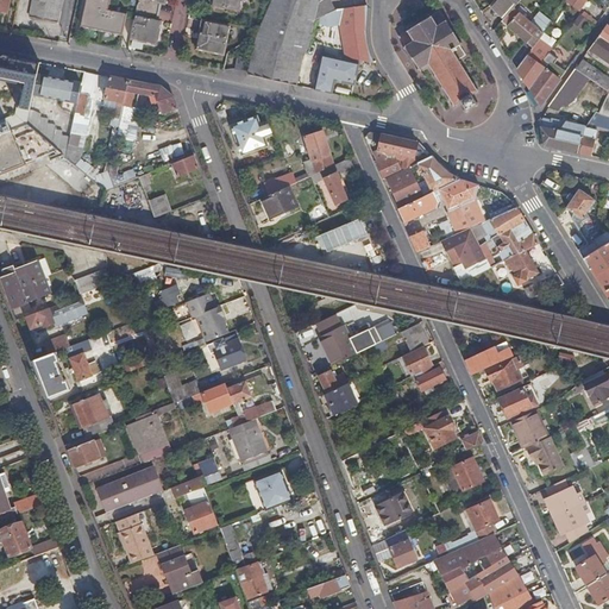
[(10,0),(0,0),(0,11),(8,12),(10,0)]
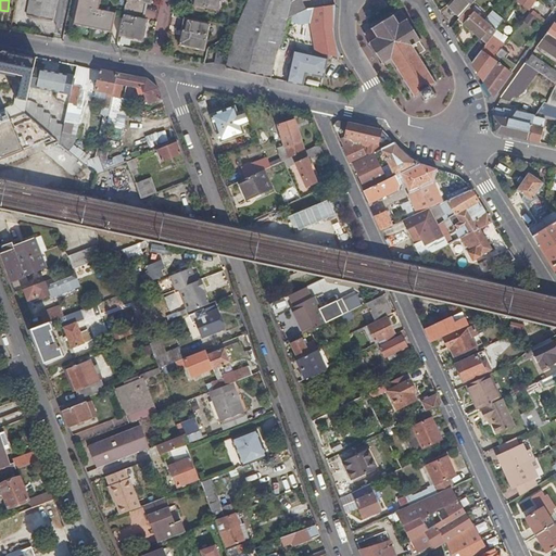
[(51,22),(57,0),(29,0),(26,16),(51,22)]
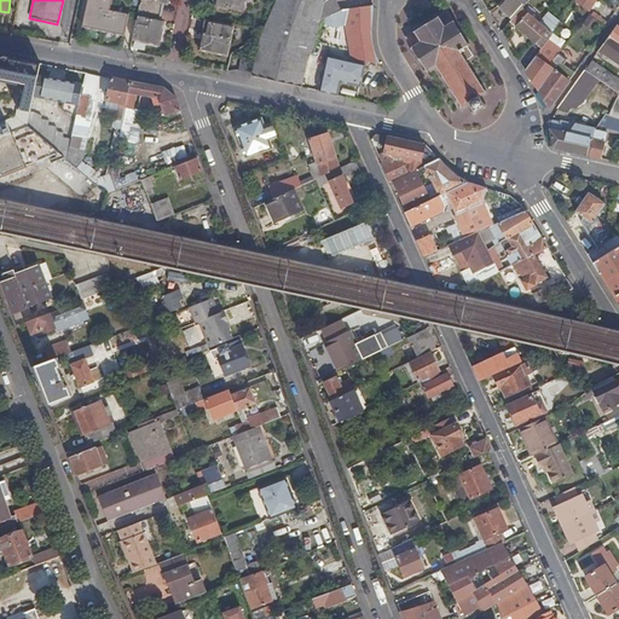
[(88,0),(87,0),(87,7),(109,12),(110,5),(88,0)]
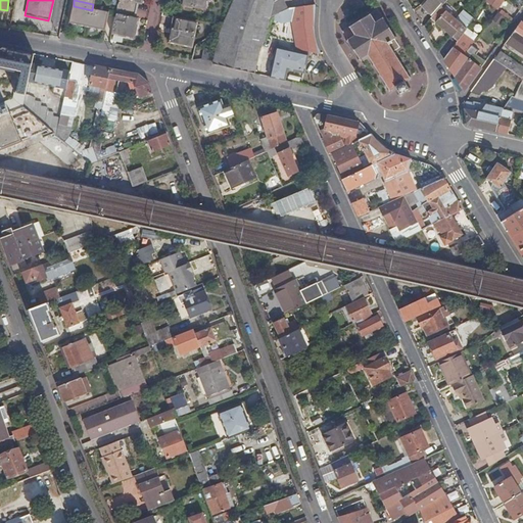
[(112,34),(116,35),(117,31),(135,35),(138,19),(135,18),(138,3),(142,4),(142,0),(120,0),(115,20),(112,34)]
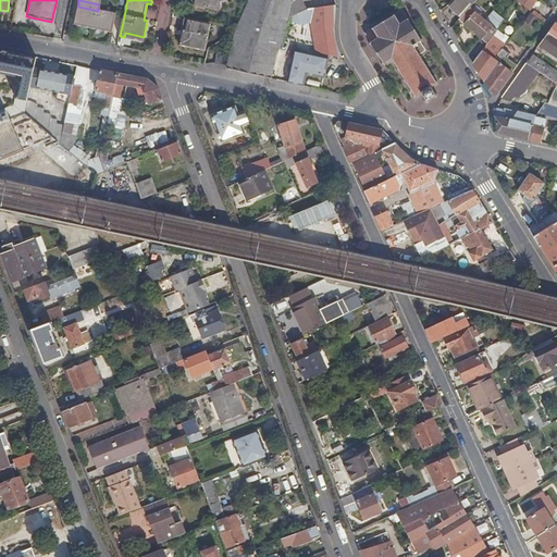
[(219,11),(221,0),(196,0),(195,5),(219,11)]
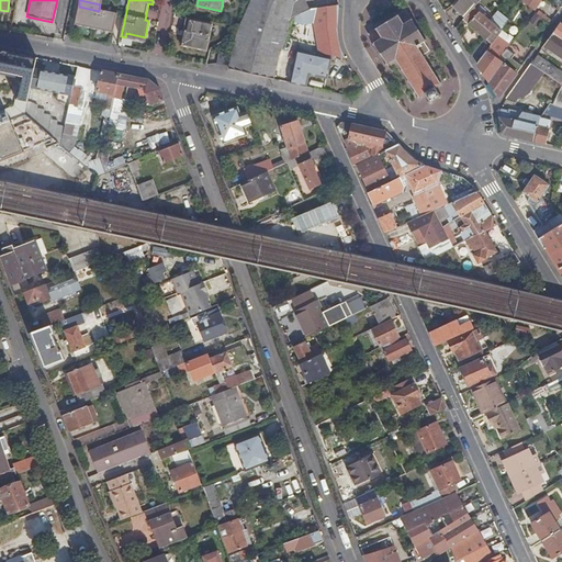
[(237,37),(231,70),(277,80),(281,55),(287,46),(289,30),(292,15),(292,13),(288,3),(280,8),(274,0),(250,0),(238,33),(237,37)]
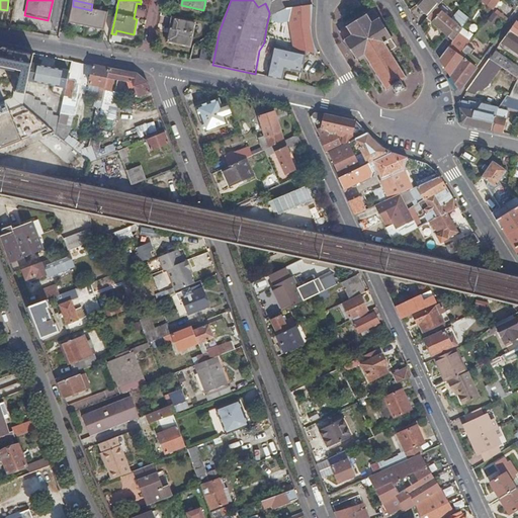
[(285,0),(268,0),(265,3),(269,12),(290,9),(285,0)]
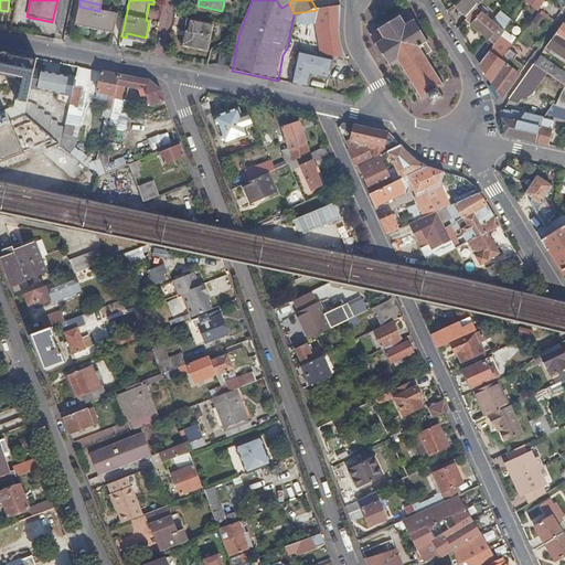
[(479,8),(484,0),(461,0),(455,8),(469,19),(479,8)]
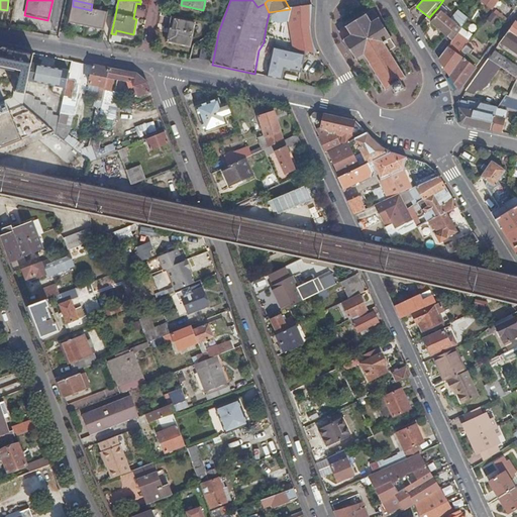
[(516,0),(501,0),(495,9),(483,1),(470,18),(462,28),(440,61),(459,92),(516,12),(516,0)]
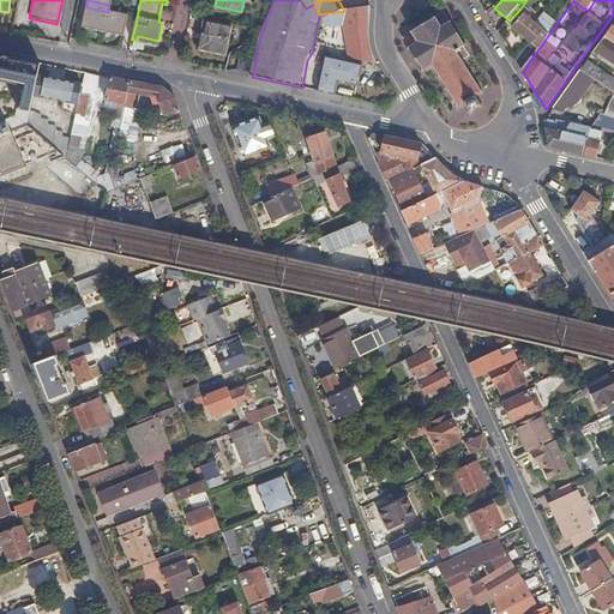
[(573,0),(573,1),(588,11),(595,0),(573,0)]
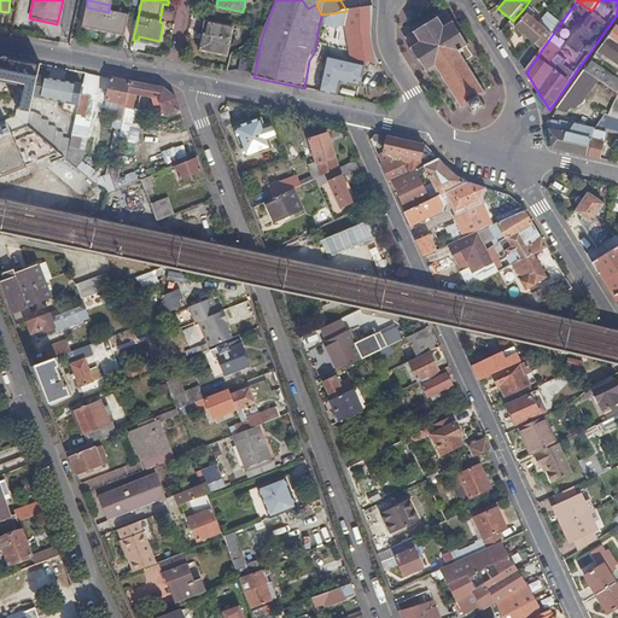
[(356,60),(382,68),(378,60),(374,53),(372,38),(374,6),(348,10),(350,28),(355,54),(356,60)]
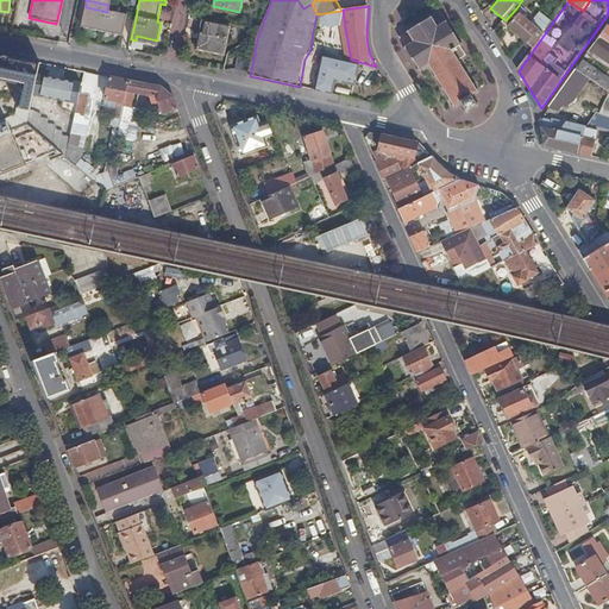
[(86,7),(81,27),(121,36),(126,16),(107,12),(86,7)]
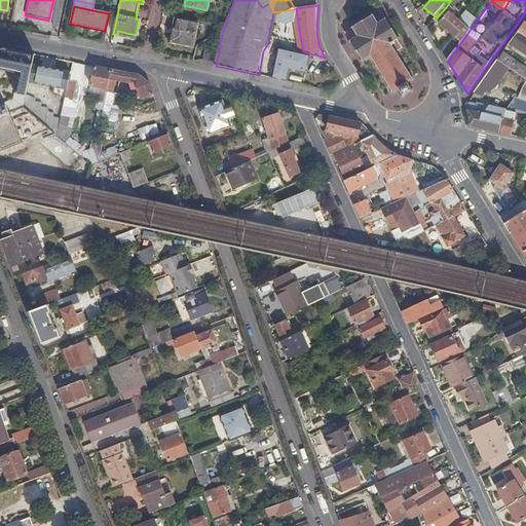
[(448,62),(471,29),(460,20),(446,7),(437,17),(435,20),(454,36),(443,52),(448,62)]
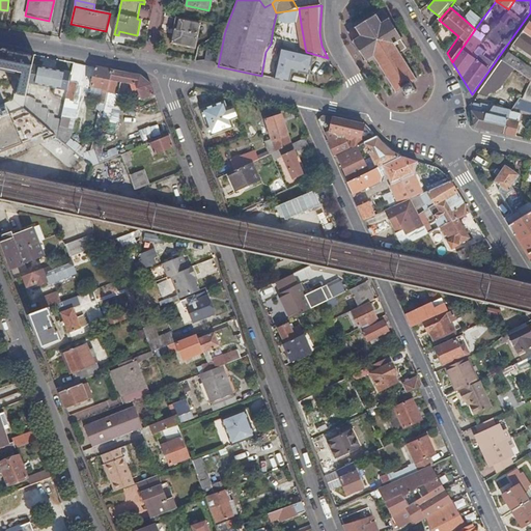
[(301,24),(299,8),(298,9),(276,12),(276,15),(273,28),(301,24)]
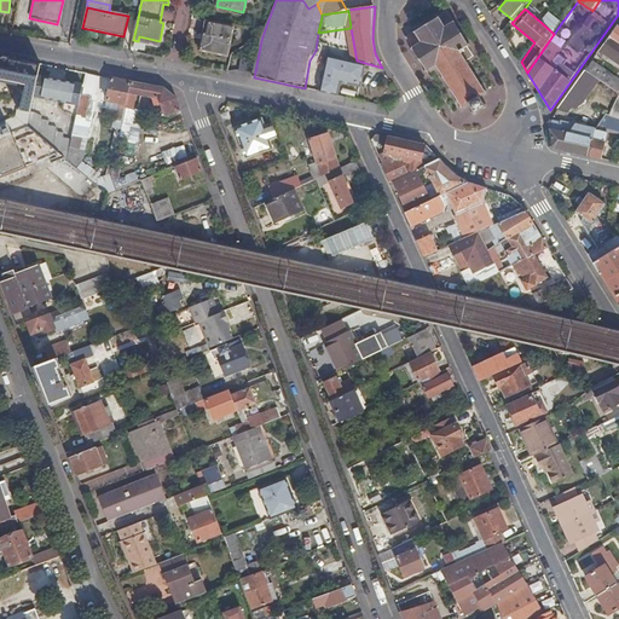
[(489,106),(487,103),(486,105),(480,97),(484,96),(486,97),(489,96),(487,93),(489,92),(487,91),(485,92),(484,88),(485,87),(482,84),(481,85),(475,75),(476,74),(475,71),(474,73),(468,64),(470,63),(469,61),(467,62),(461,52),(468,47),(469,50),(472,47),(470,46),(473,44),(469,41),(468,42),(456,24),(458,23),(457,19),(455,22),(449,11),(440,16),(439,15),(437,16),(437,18),(418,30),(417,28),(414,30),(415,33),(406,38),(412,47),(410,48),(412,52),(415,51),(426,69),(423,70),(426,74),(427,73),(428,75),(431,73),(429,70),(438,67),(443,76),(441,77),(444,80),(445,79),(450,87),(449,88),(450,91),(451,90),(457,99),(456,100),(457,104),(458,103),(461,106),(460,106),(461,109),(462,109),(464,111),(467,109),(466,106),(469,104),(474,111),(472,114),(474,116),(476,115),(478,116),(480,114),(479,113),(481,110),(484,109),(486,110),(489,109),(489,106)]
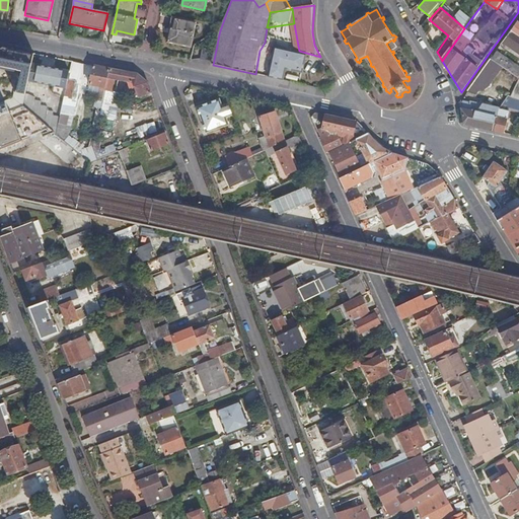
[(461,10),(454,19),(464,28),(471,18),(461,10)]
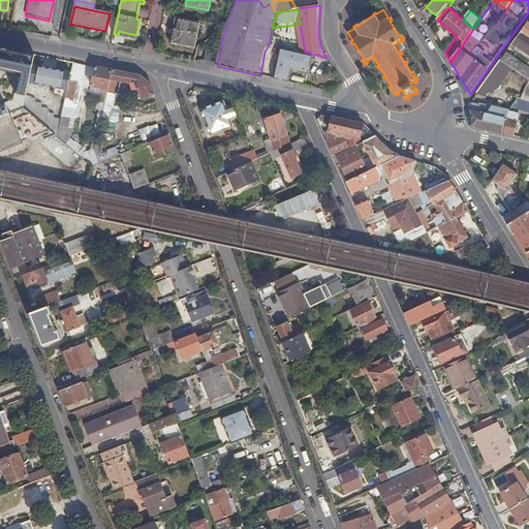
[(194,49),(199,25),(177,20),(172,44),(194,49)]
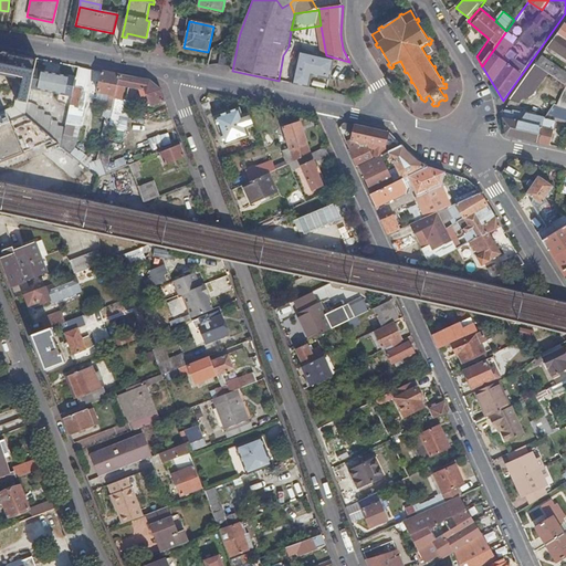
[(565,37),(559,33),(549,46),(565,58),(565,37)]
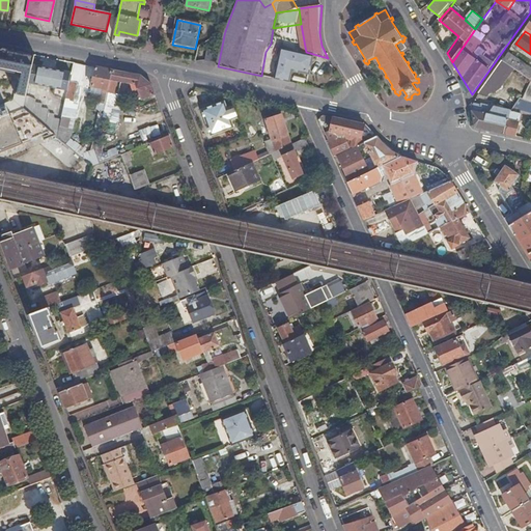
[(275,78),(289,82),(292,72),(309,76),(314,57),(305,55),(281,48),(275,78)]
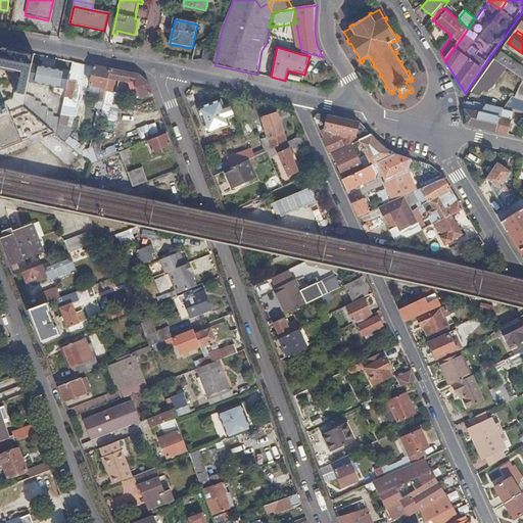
[(0,116),(21,108),(25,97),(28,84),(31,65),(33,55),(0,48),(0,116)]
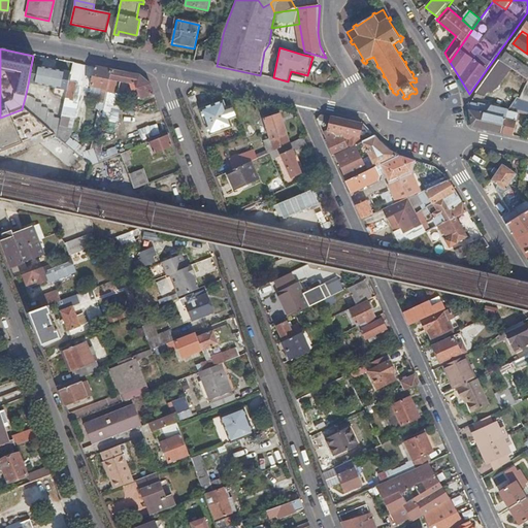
[(203,64),(212,66),(216,52),(206,50),(203,64)]
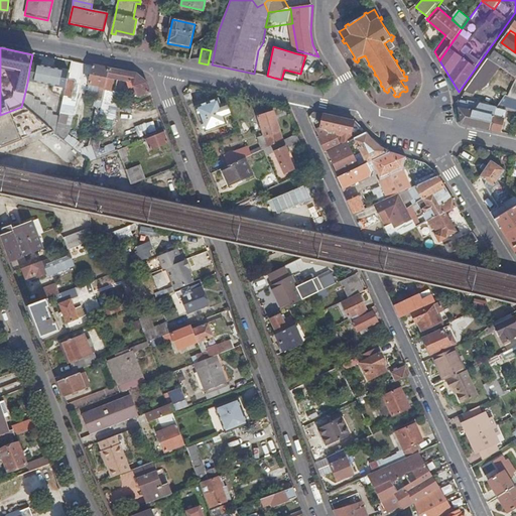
[(515,67),(494,51),(489,59),(498,66),(514,76),(515,77),(515,67)]
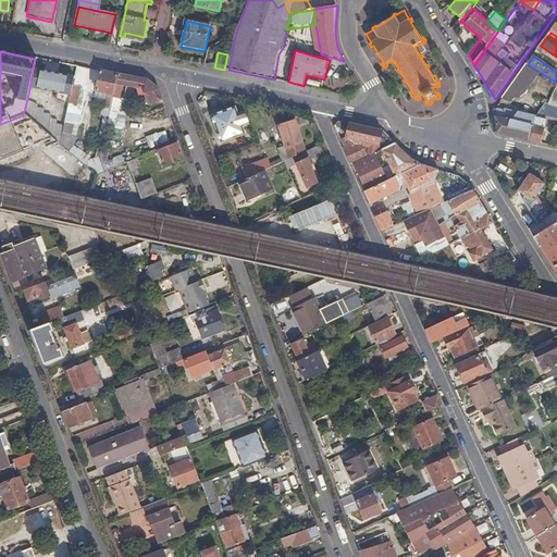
[(528,64),(505,95),(510,98),(514,95),(516,96),(522,93),(537,71),(528,64)]
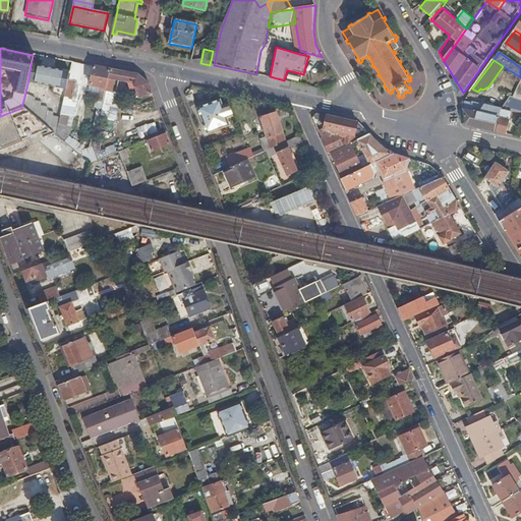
[(80,65),(70,63),(67,72),(65,81),(74,82),(77,82),(80,65)]
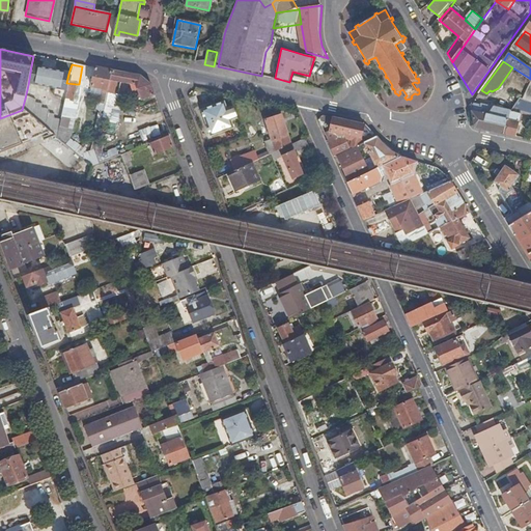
[(66,83),(68,74),(31,66),(28,85),(64,92),(66,83)]
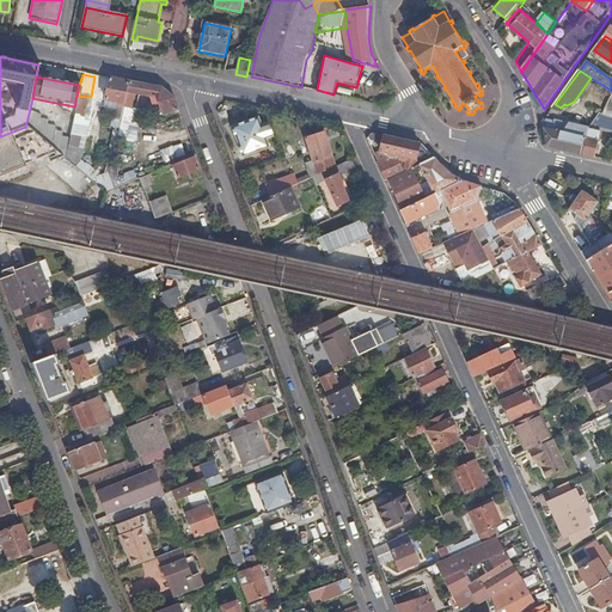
[(128,83),(109,79),(104,101),(114,103),(123,104),(126,92),(128,83)]
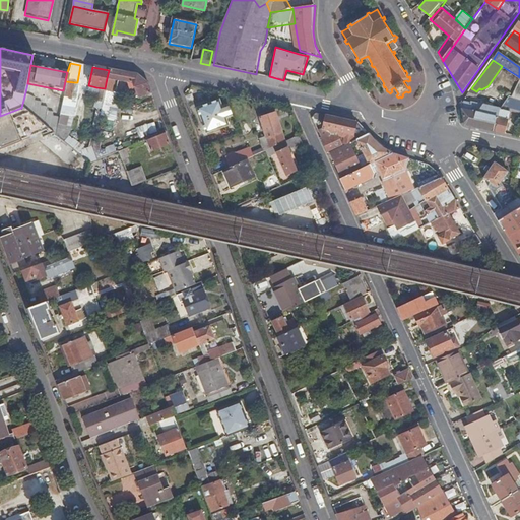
[(137,75),(109,70),(107,78),(133,83),(138,98),(151,93),(147,81),(137,75)]
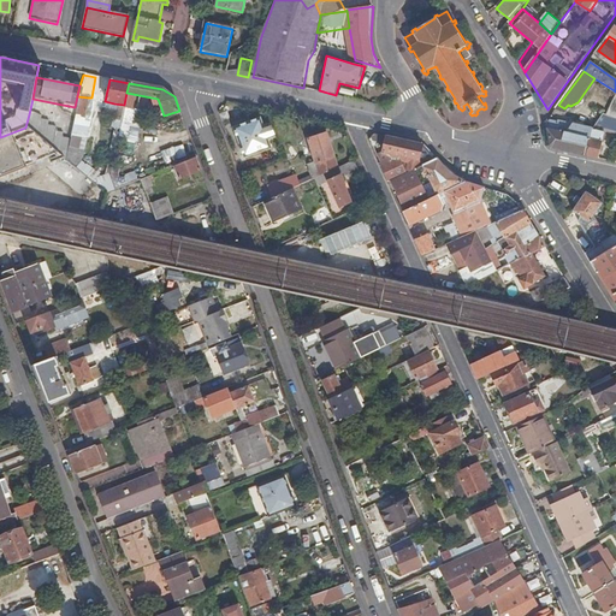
[(83,117),(88,98),(77,96),(75,107),(73,116),(83,117)]
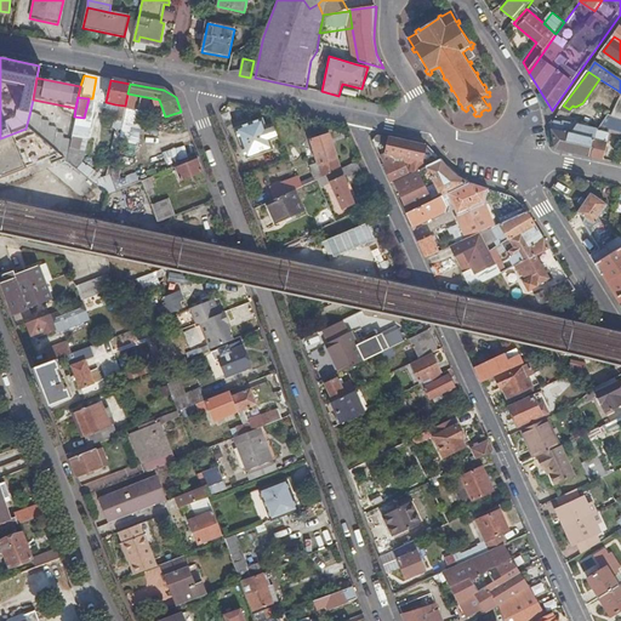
[(125,106),(115,104),(114,115),(123,118),(125,106)]
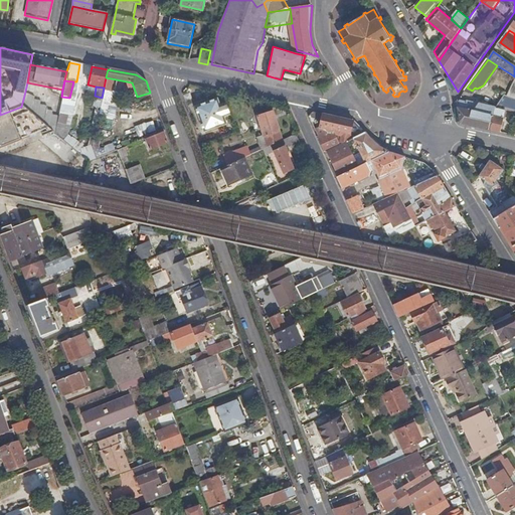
[(462,124),(502,133),(505,116),(504,115),(505,111),(508,97),(509,95),(503,93),(495,106),(478,102),(461,99),(459,102),(459,107),(462,124)]
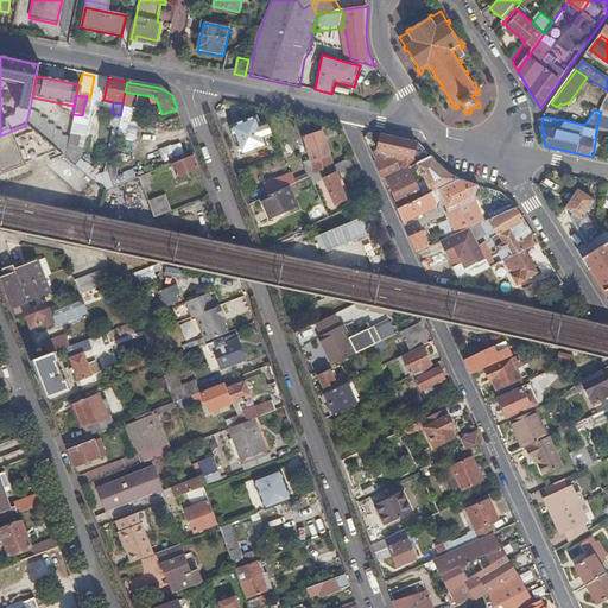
[(25,126),(57,152),(62,157),(64,147),(65,145),(67,139),(59,138),(61,132),(54,130),(54,127),(45,125),(46,121),(39,119),(39,115),(29,113),(25,126)]
